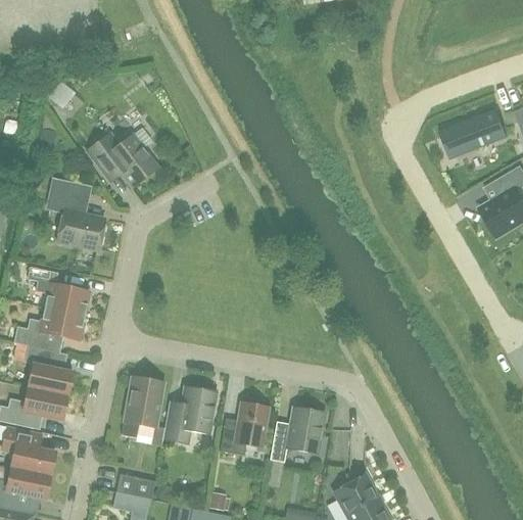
[(522,129),(522,106),(514,110),(522,130),(522,129)]
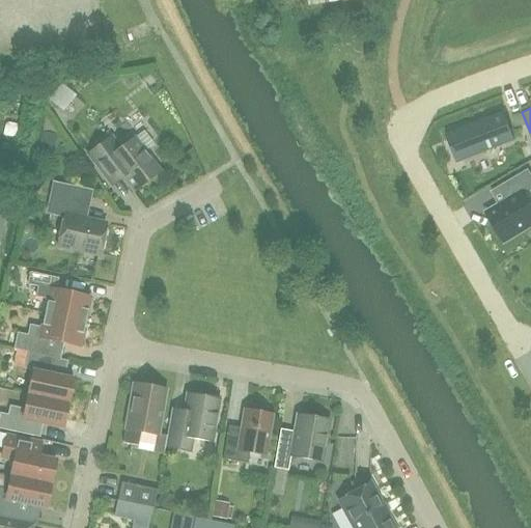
[(504,109),(446,132),(456,161),(515,138),(504,109)]
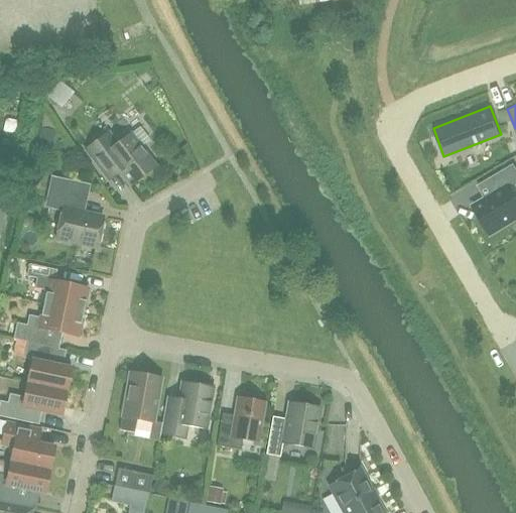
[(154,165),(129,132),(116,142),(107,131),(85,148),(102,170),(113,162),(130,184),(154,165)]
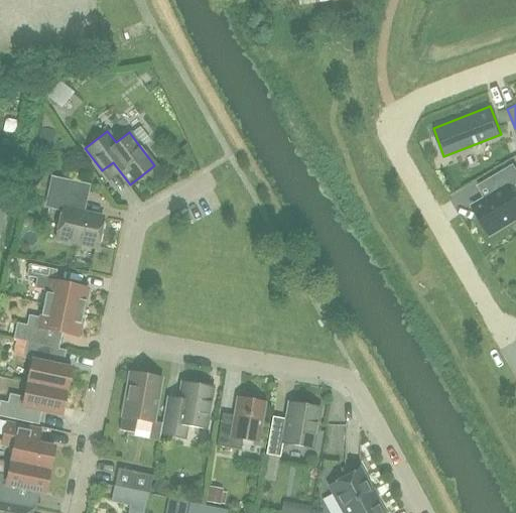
[(493,194),(473,205),(490,233),(515,217),(515,198),(508,185),(515,180),(515,166),(513,162),(485,179),(493,194)]
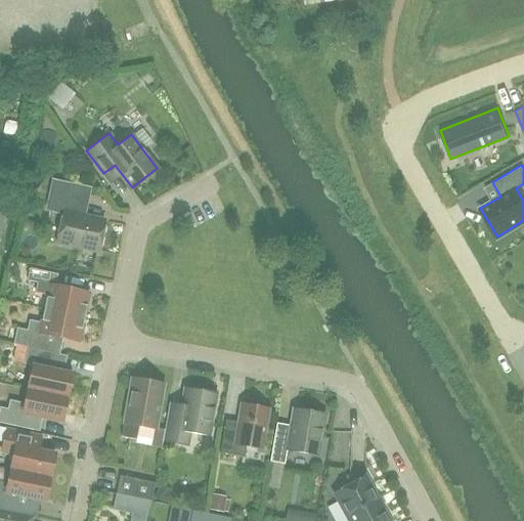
[(78,200),(50,193),(47,208),(62,212),(56,241),(97,250),(104,219),(75,213),(78,200)]
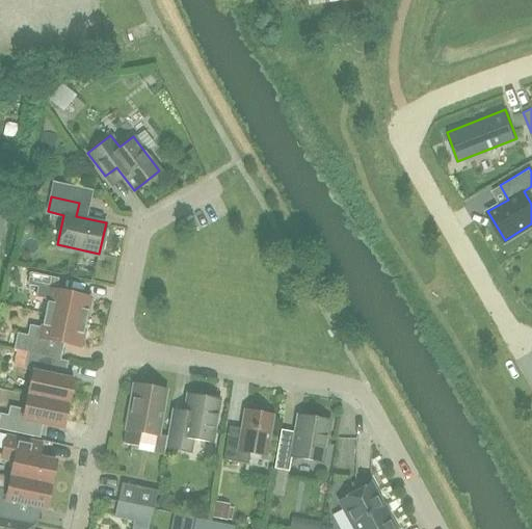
[(90,296),(55,289),(58,276),(29,271),(27,284),(37,286),(35,296),(47,298),(45,312),(85,321),(90,296)]
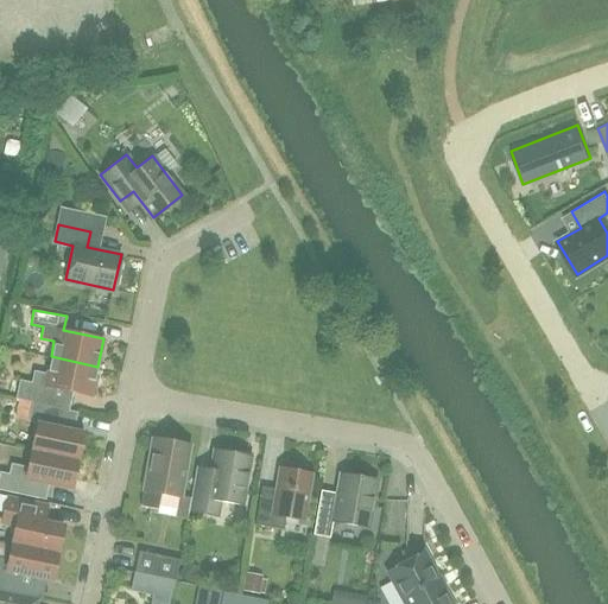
[(92,394),(97,367),(51,356),(48,373),(33,369),(31,381),(19,379),(16,398),(31,401),(48,405),(51,386),(92,394)]
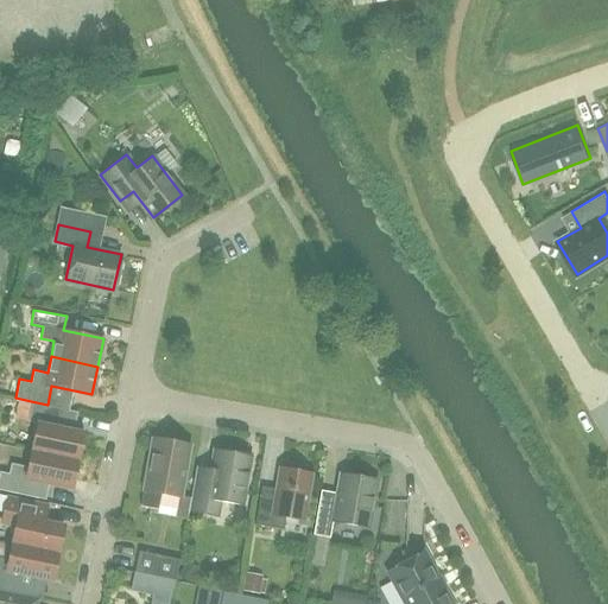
[(69,408),(48,405),(31,401),(27,420),(37,423),(31,450),(77,459),(83,432),(64,427),(69,408)]
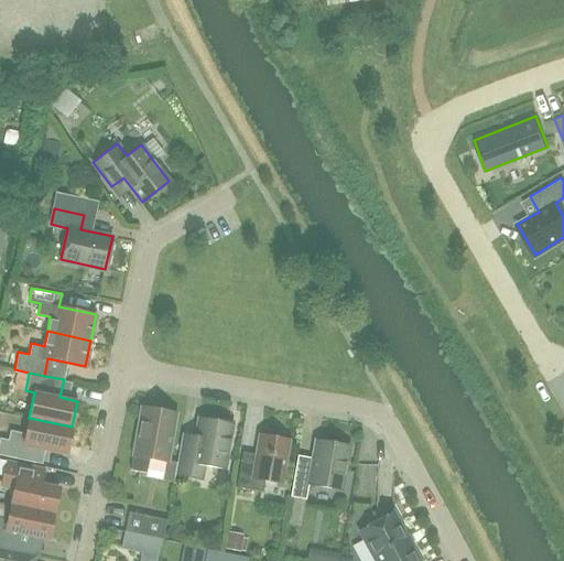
[(134,453),(133,453),(130,468),(147,472),(149,457),(167,460),(175,412),(142,407),(134,453)]
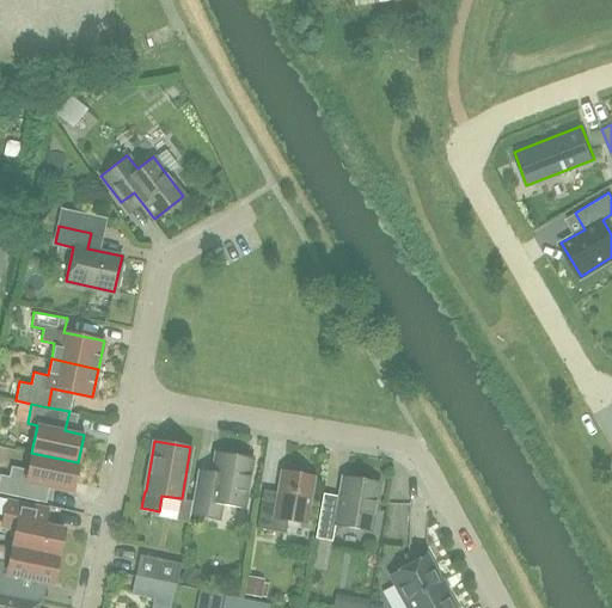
[(195,480),(190,514),(206,516),(208,501),(244,507),(252,458),(216,452),(210,483),(195,480)]
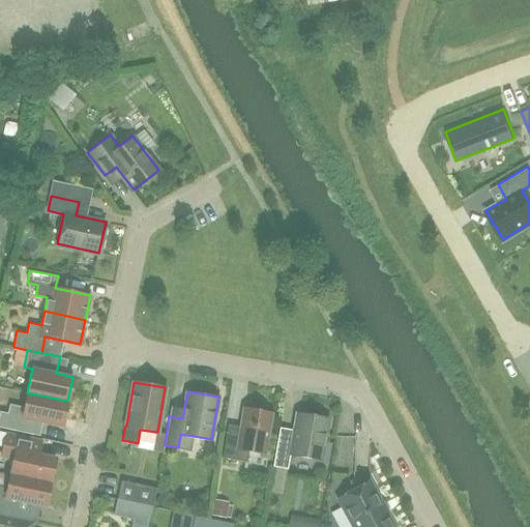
[(62,426),(67,401),(27,392),(24,406),(9,403),(7,412),(0,410),(0,426),(33,434),(36,419),(62,426)]
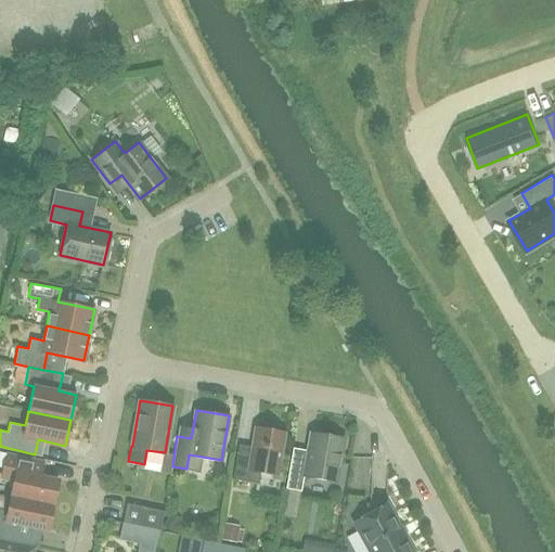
[(237,451),(233,478),(258,483),(260,472),(276,474),(284,432),(282,431),(281,426),(279,423),(274,421),(270,422),(267,424),(265,428),(256,426),(250,453),(237,451)]
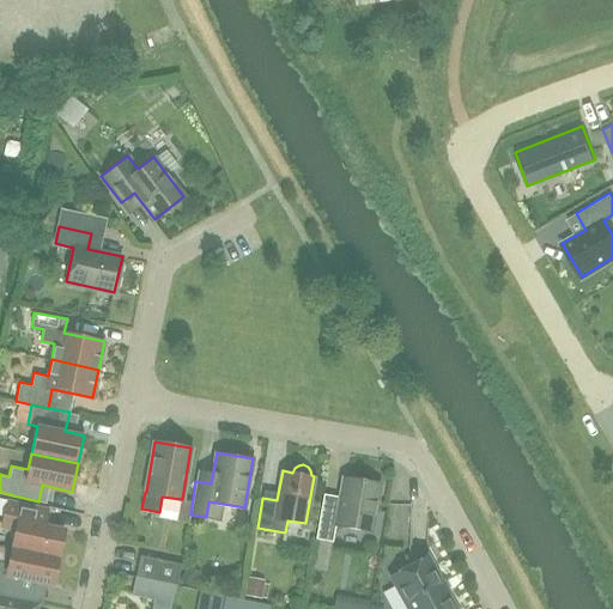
[(338,507),(321,505),(316,537),(333,541),(335,524),(371,530),(378,482),(344,476),(338,507)]
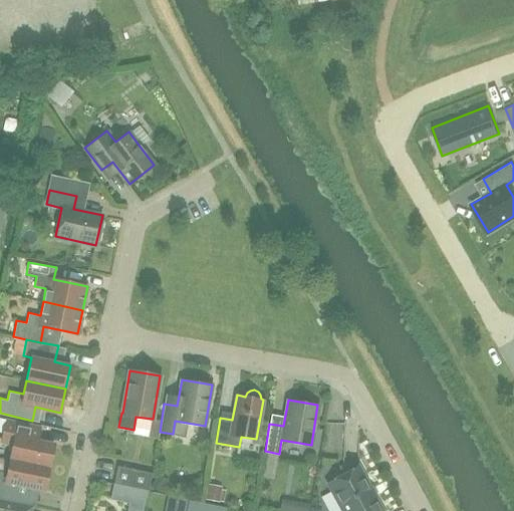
[(32,425),(6,419),(1,442),(13,444),(10,459),(49,467),(54,444),(30,439),(32,425)]
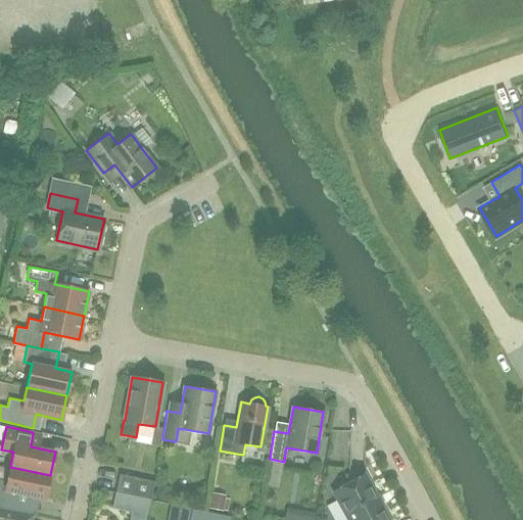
[(345,428),(345,450),(354,450),(354,428),(345,428)]
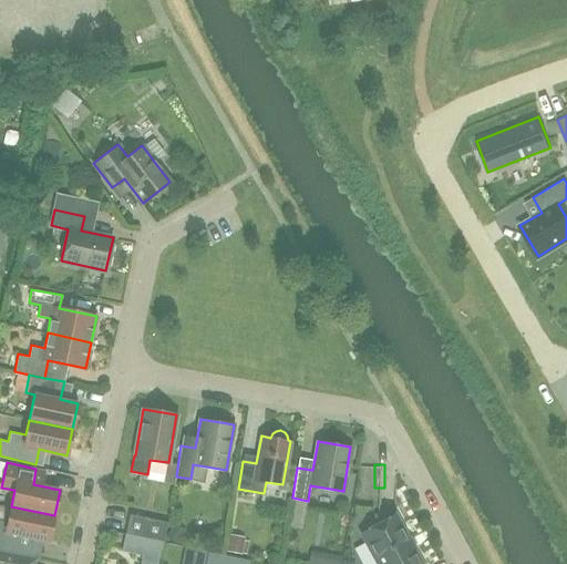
[(49,542),(54,515),(11,506),(8,521),(0,520),(0,549),(18,553),(22,536),(49,542)]
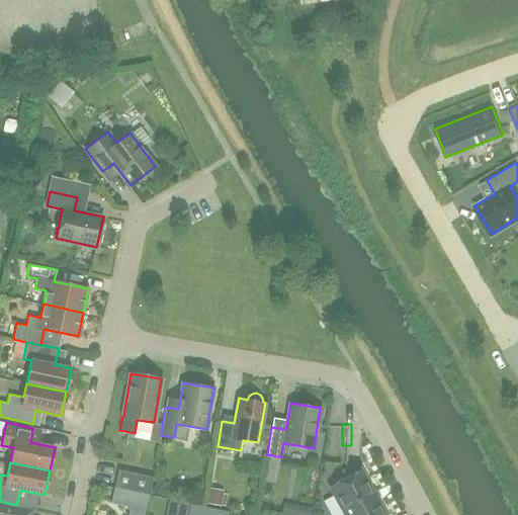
[(118,468),(114,487),(150,494),(153,477),(118,468)]
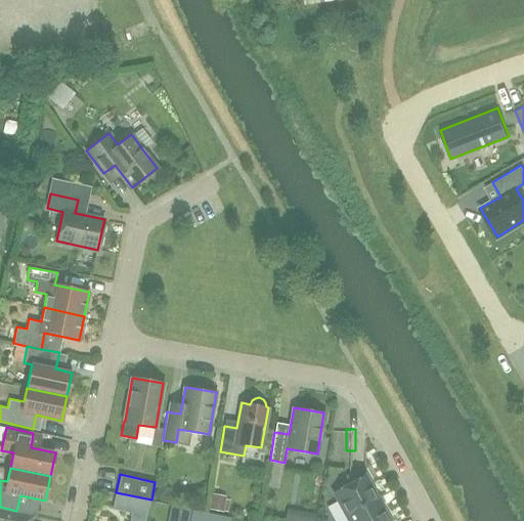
[(391,520),(365,474),(333,492),(349,520),(391,520)]
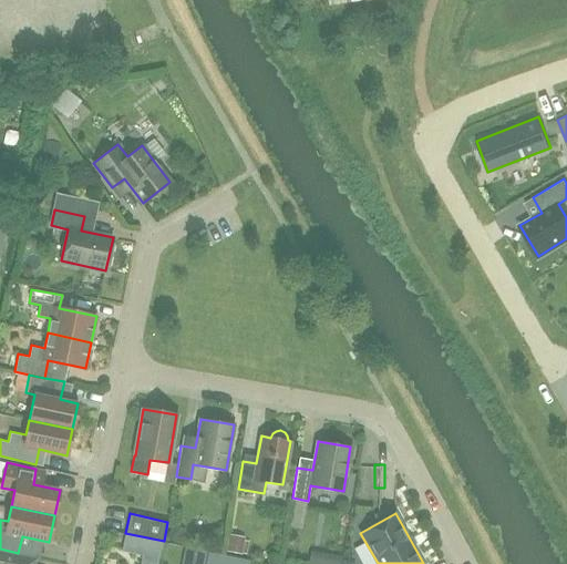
[(244,543),(261,543),(261,524),(244,524),(244,543)]
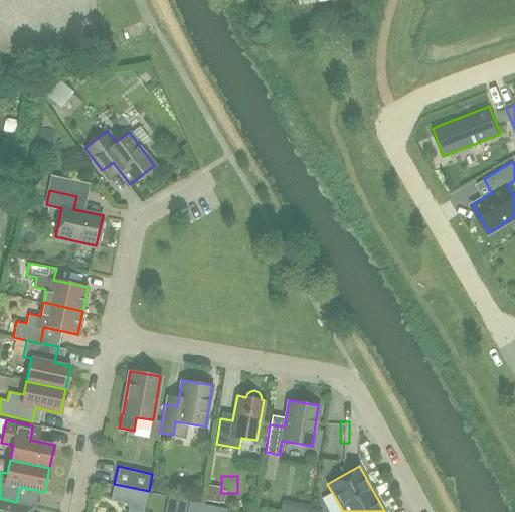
[(239,511),(241,500),(203,492),(201,504),(239,511)]
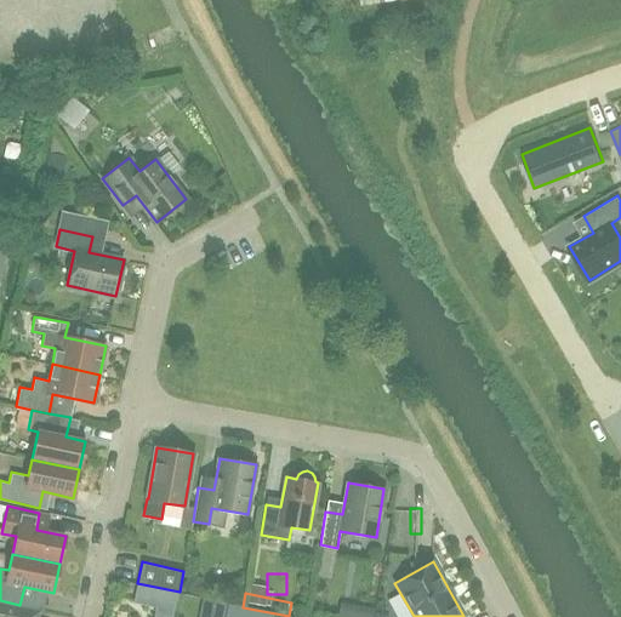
[(228,616),(232,603),(204,596),(199,616),(228,616)]
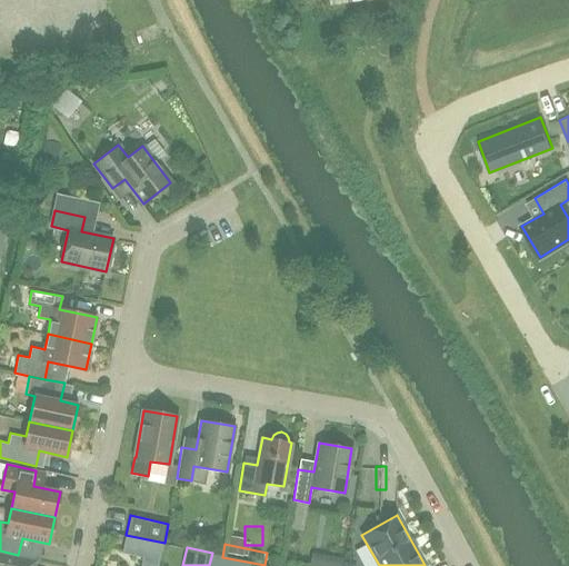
[(16,565),(19,556),(0,552),(0,565),(16,565)]
